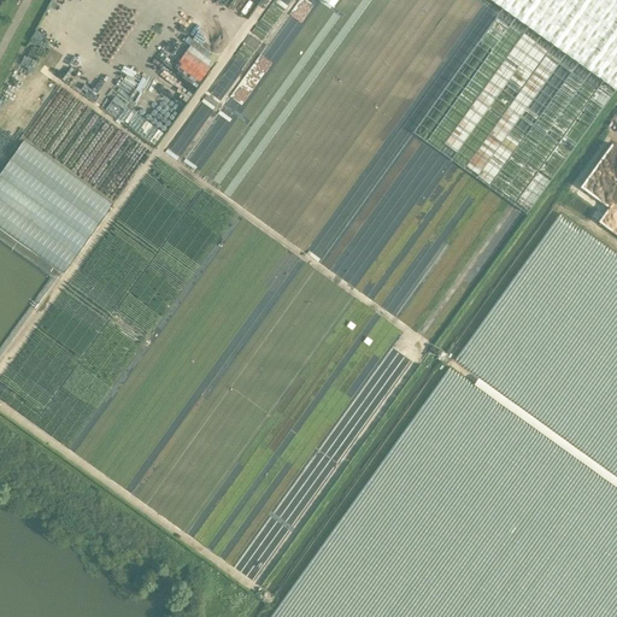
[(616,0),(327,0),(334,5),(338,0),(494,0),(616,88),(616,0)]
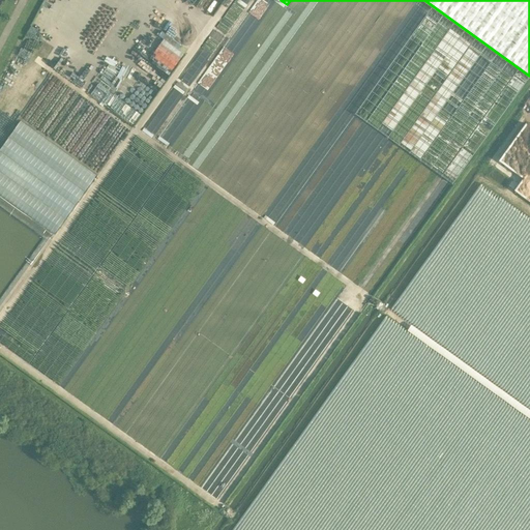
[(171,29),(164,38),(180,49),(186,38),(171,29)]
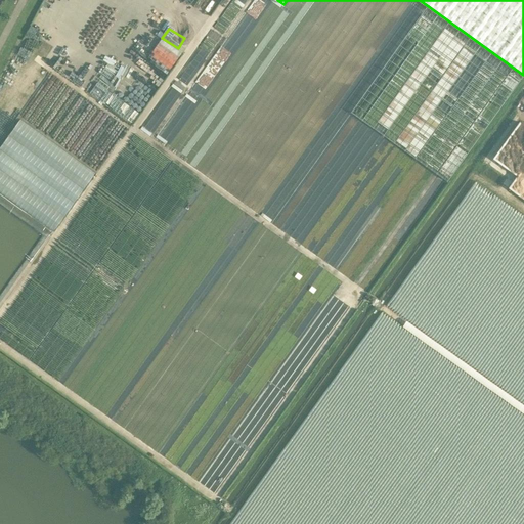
[(188,83),(210,52),(201,45),(179,76),(188,83)]
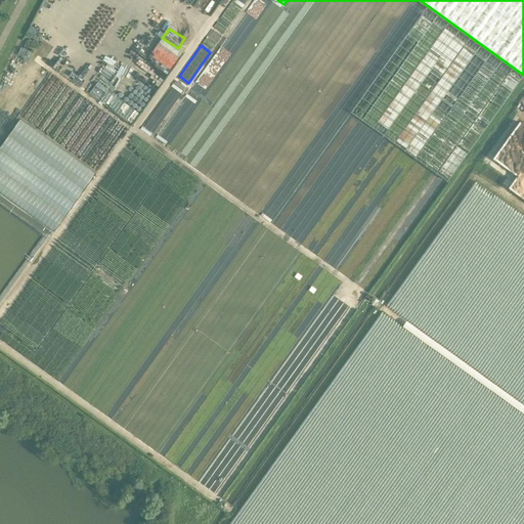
[(113,104),(118,96),(108,90),(114,83),(105,79),(103,84),(98,81),(91,91),(113,104)]
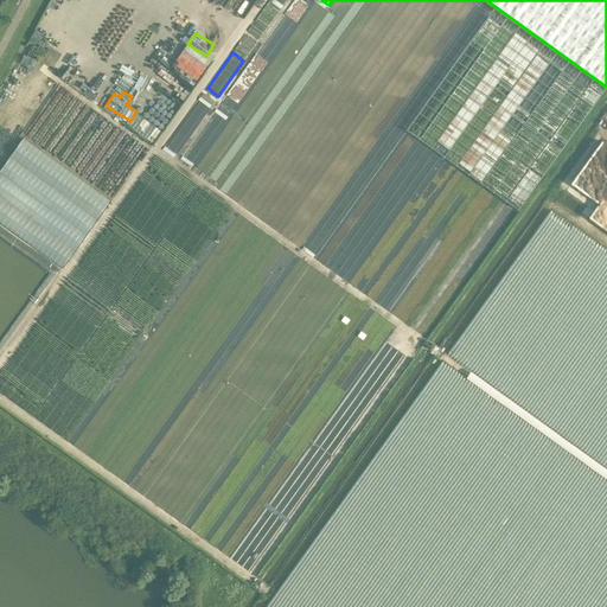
[(115,196),(147,147),(100,116),(96,122),(93,120),(87,128),(93,132),(88,138),(93,141),(81,159),(93,166),(85,177),(115,196)]
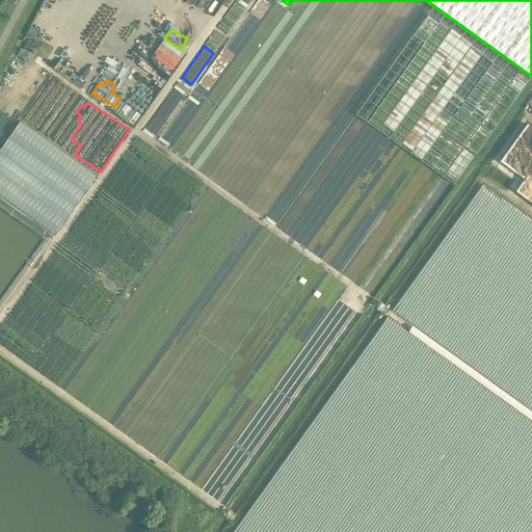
[(0,198),(56,235),(97,173),(17,122),(0,147),(0,198)]
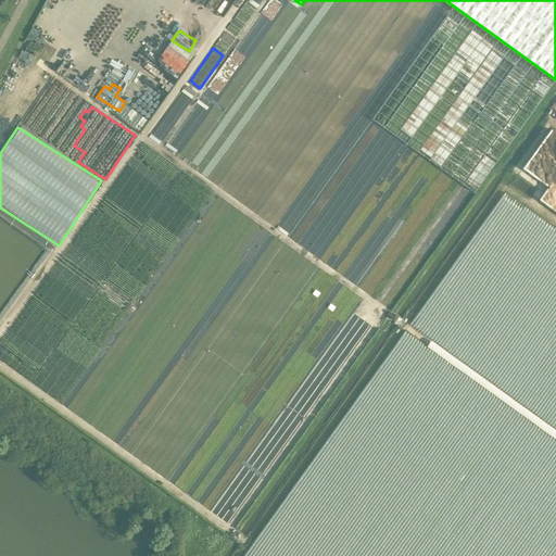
[(463,267),(454,264),(447,278),(444,276),(440,287),(453,292),(453,290),(458,292),(462,287),(456,285),(463,267)]
